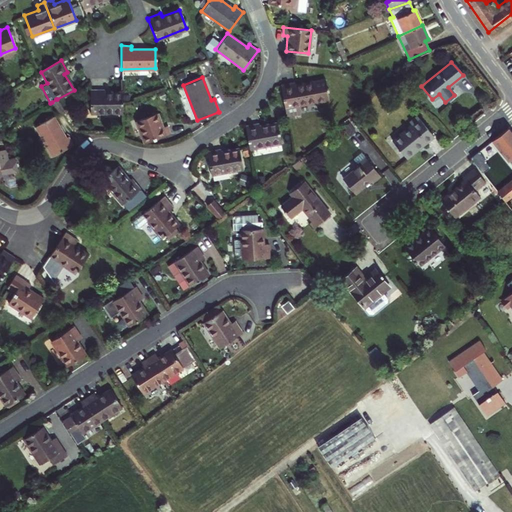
[(280,84),(284,107),(285,116),(299,113),(298,104),(328,99),(324,79),(294,85),(293,82),(280,84)]
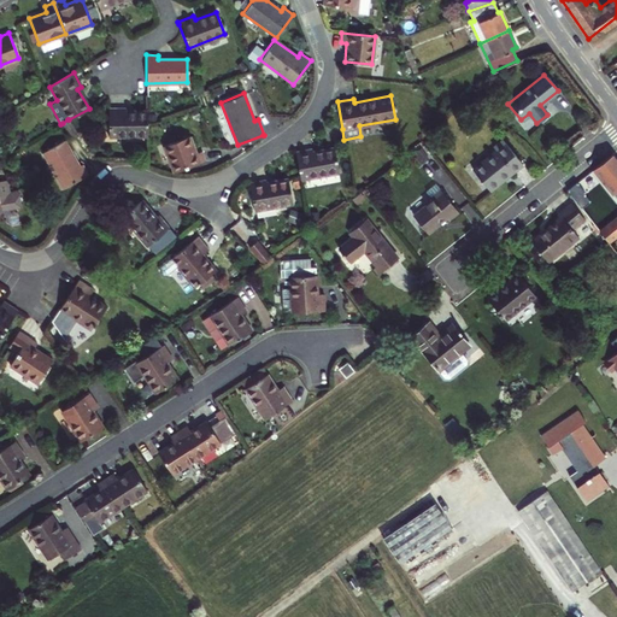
[(109,135),(147,135),(146,124),(146,111),(124,111),(124,107),(107,107),(109,135)]
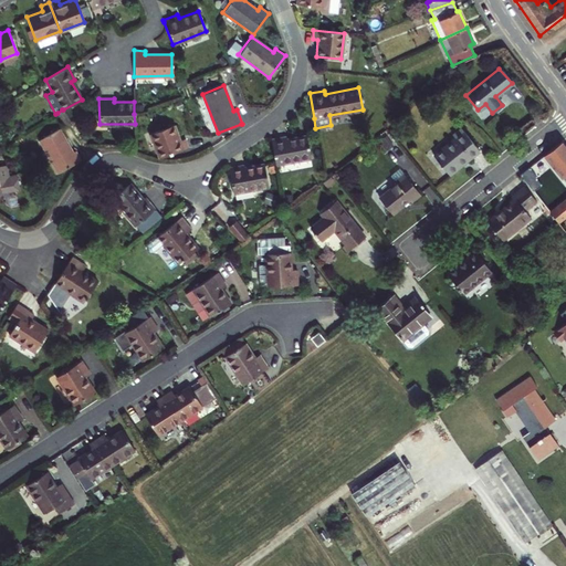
[(62,109),(58,113),(63,124),(70,121),(63,109),(62,109)]
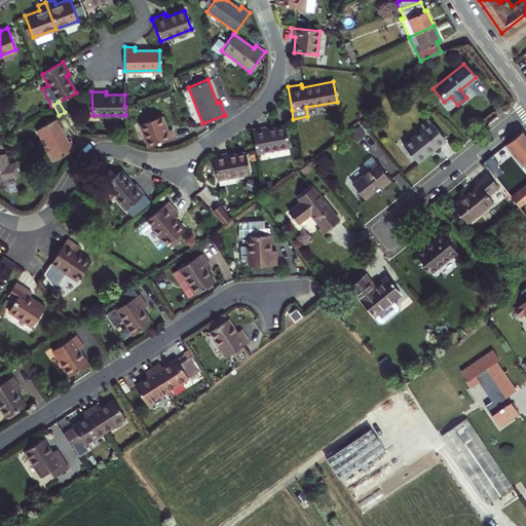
[(160,116),(139,123),(148,146),(174,137),(171,128),(166,129),(160,116)]
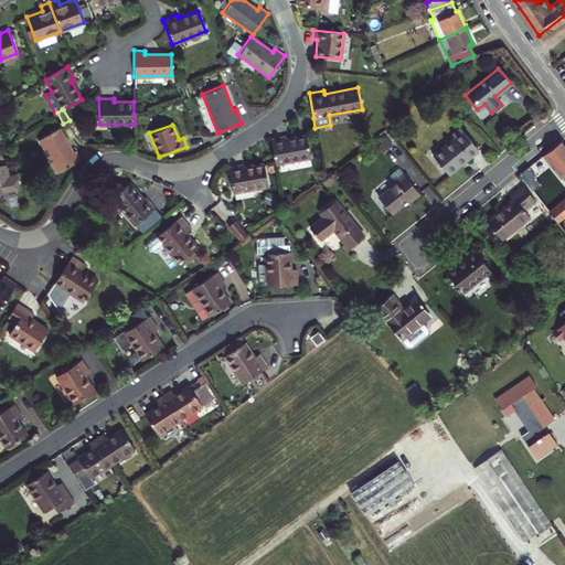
[(447,173),(477,150),(459,127),(450,135),(454,138),(433,155),(447,173)]
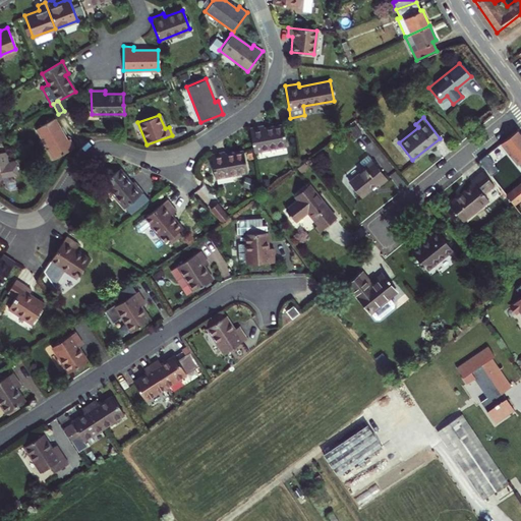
[(53,118),(36,128),(54,159),(73,148),(68,138),(65,139),(53,118)]
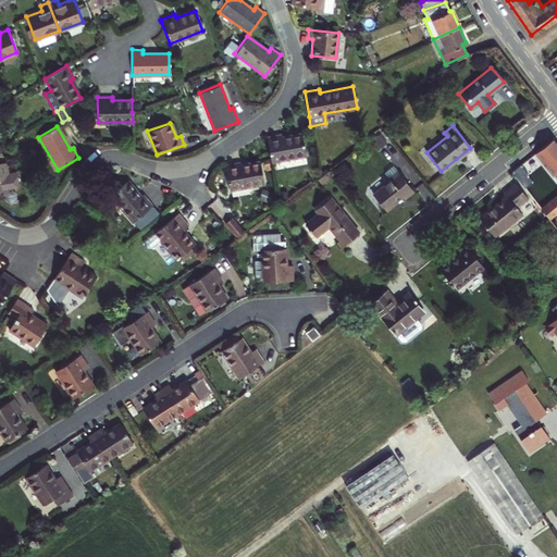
[(281,134),(265,136),(270,161),(306,155),(301,134),(282,137),(281,134)]
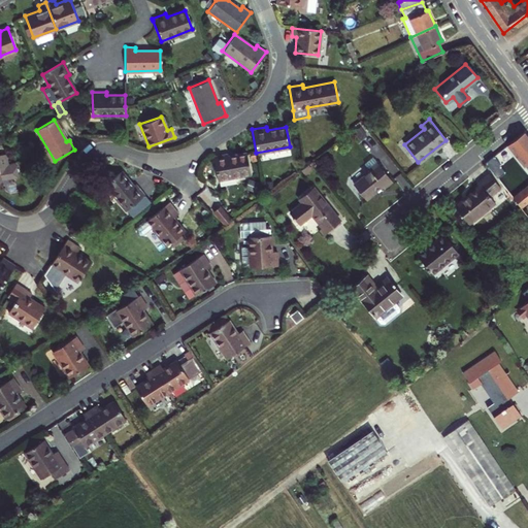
[(524,166),(527,162),(527,135),(524,131),(507,144),(509,149),(524,166)]
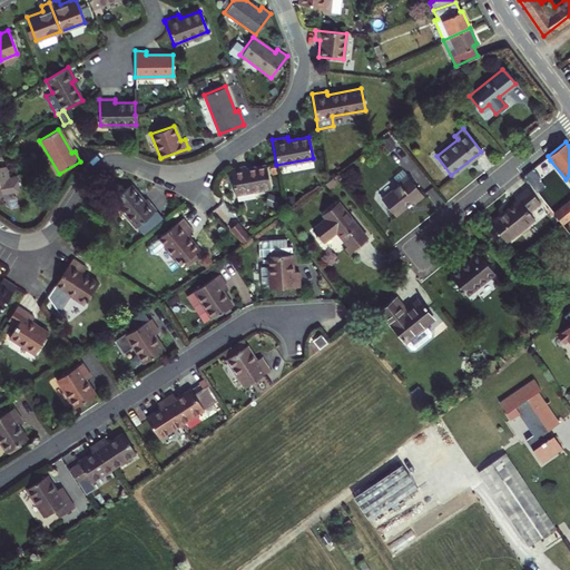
[(245,166),(231,168),(235,194),(269,187),(266,165),(246,169),(245,166)]
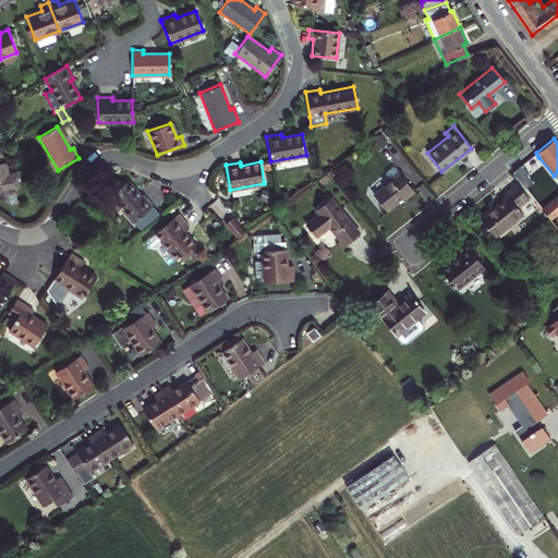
[(0,187),(0,190),(19,186),(15,171),(8,173),(5,162),(0,162),(0,187)]
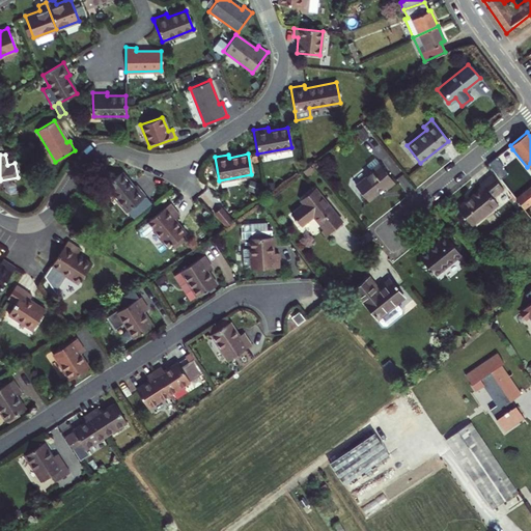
[(503,165),(496,157),(488,163),(501,179),(507,173),(502,167),(503,165)]
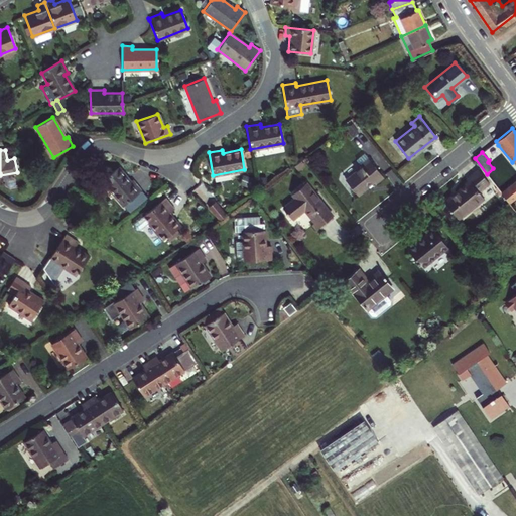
[(375,183),(383,177),(368,158),(360,165),(362,166),(345,180),(357,195),(373,181),(375,183)]
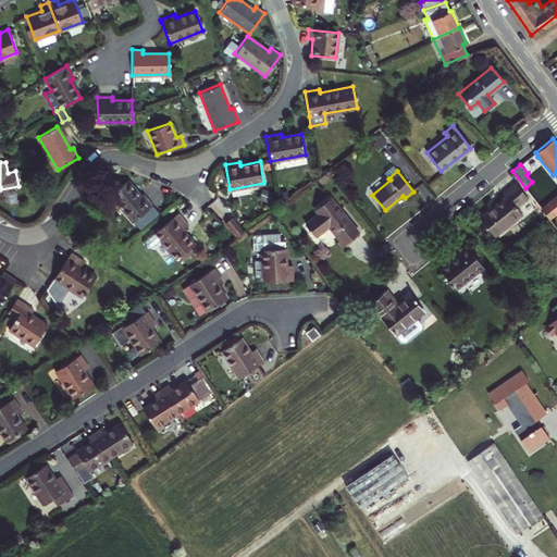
[(133,221),(152,206),(143,194),(140,196),(127,181),(111,195),(133,221)]
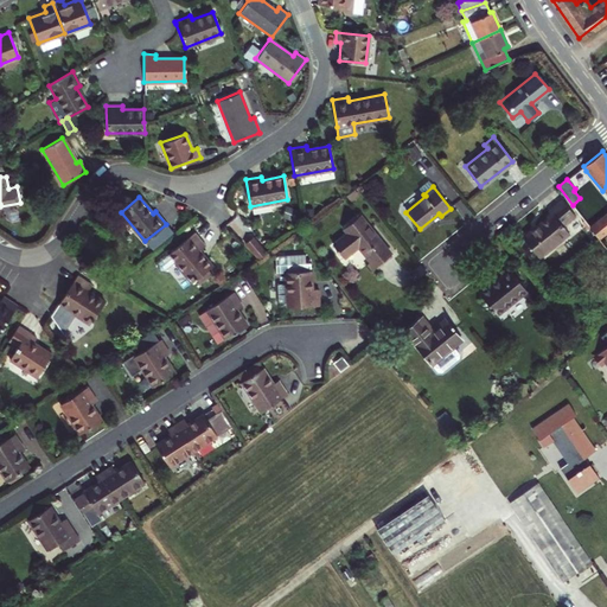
[(522,236),(537,256),(567,232),(562,225),(574,215),(562,199),(547,212),(549,215),(522,236)]
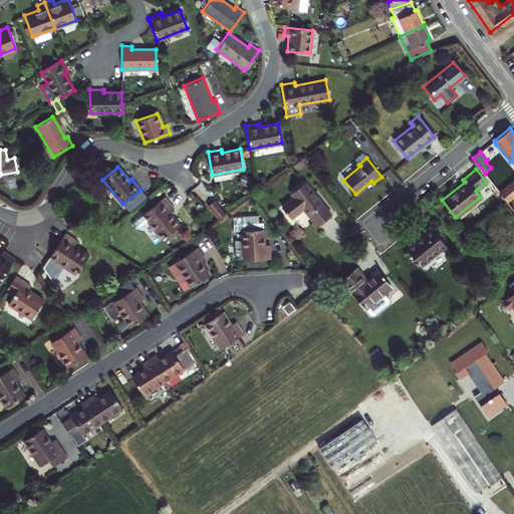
[(513,180),(500,192),(507,202),(513,195),(513,180)]
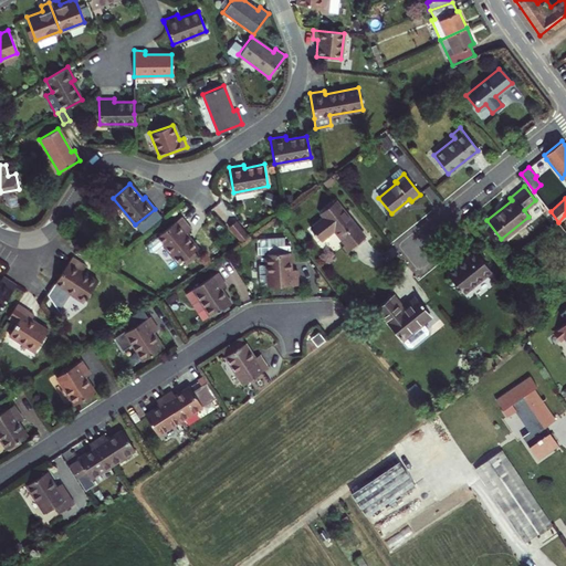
[(345,243),(343,245),(347,251),(364,237),(334,201),(320,212),(324,217),(310,228),(320,239),(334,229),(345,243)]
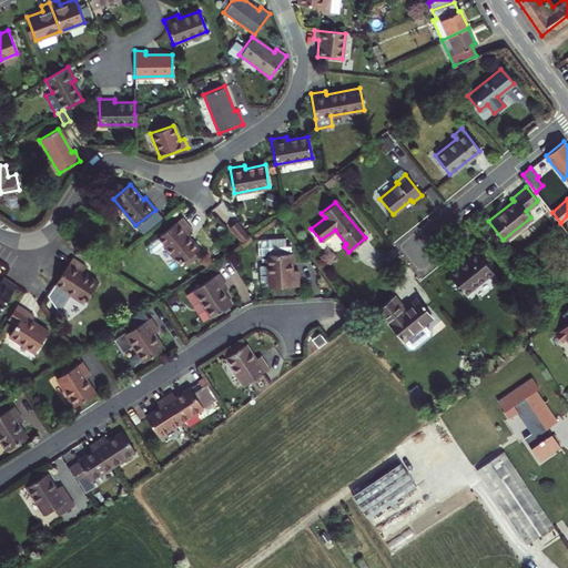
[(192,230),(182,217),(146,245),(146,247),(149,252),(153,252),(162,244),(179,264),(183,261),(186,264),(198,255),(194,251),(199,247),(186,234),(192,230)]
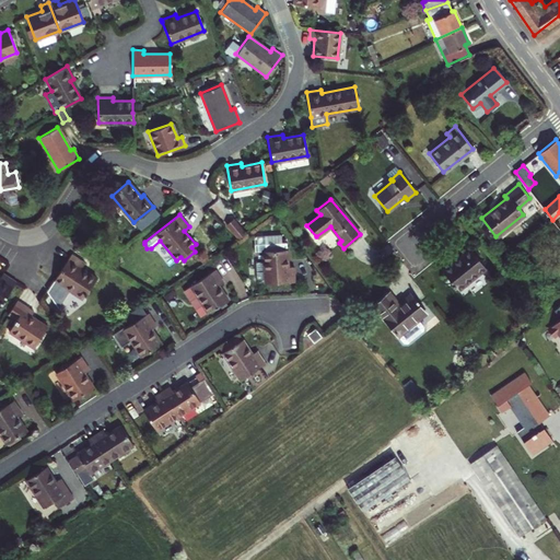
[(232,218),(223,225),(235,240),(245,233),(232,218)]
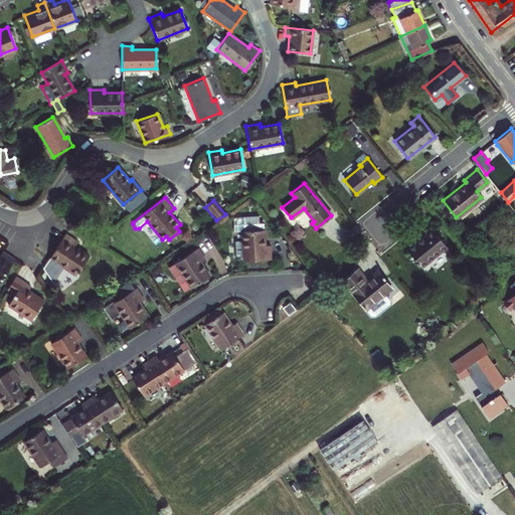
[(233,230),(241,230),(241,241),(234,242),(235,259),(243,258),(243,261),(270,259),(270,244),(265,245),(263,222),(259,222),(259,215),(235,216),(233,218),(233,230)]
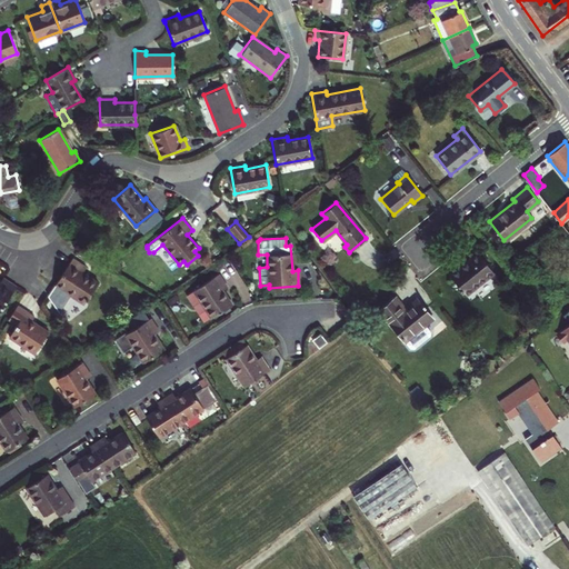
[(469,257),(449,273),(470,301),(482,299),(495,289),(498,278),(475,248),(467,253),(469,257)]
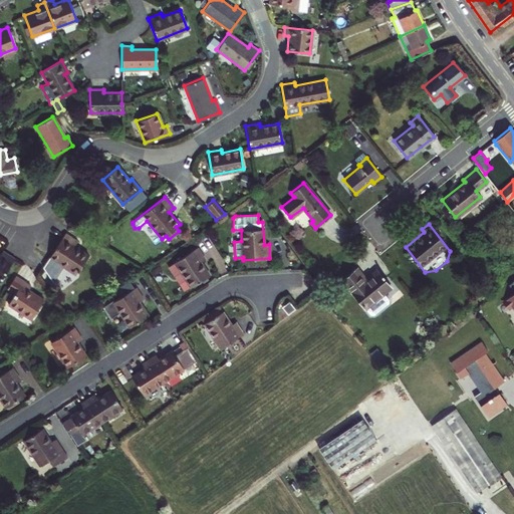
[(65,232),(49,256),(75,273),(87,255),(73,246),(77,240),(65,232)]
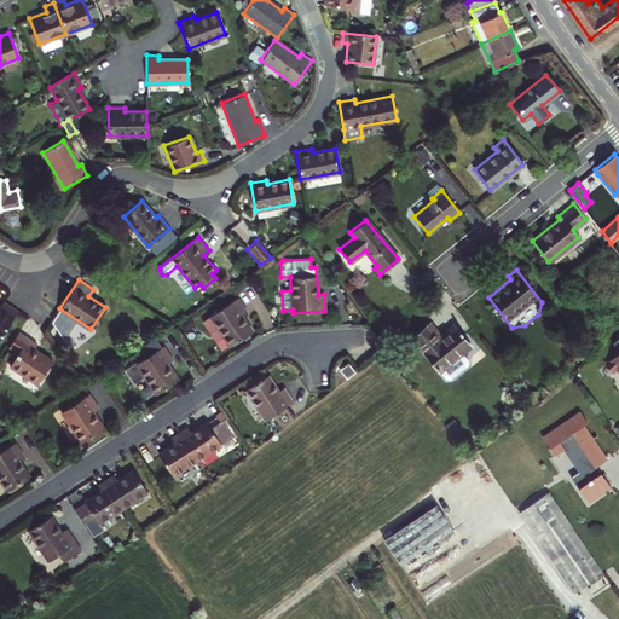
[(247,312),(237,298),(202,319),(223,350),(250,331),(241,316),(247,312)]
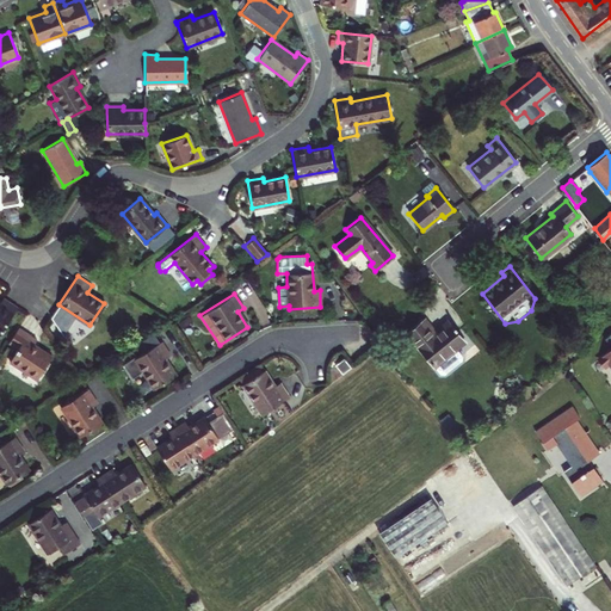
[(0,300),(0,332),(17,307),(2,297),(0,300)]
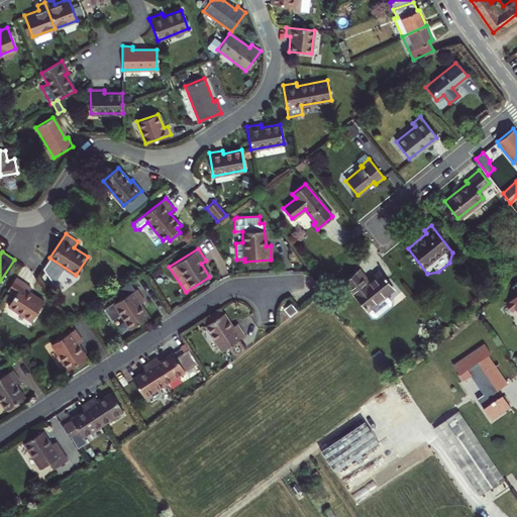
[(356,271),(343,282),(372,316),(376,316),(390,304),(390,301),(385,294),(392,288),(380,274),(368,284),(356,271)]
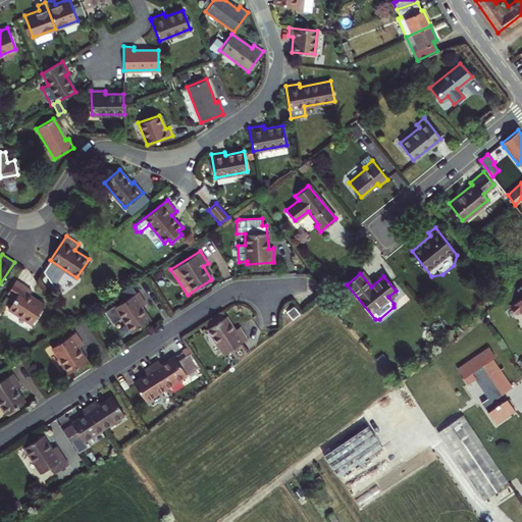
[(521,307),(521,277),(513,285),(519,293),(510,301),(516,308),(520,305),(521,307)]
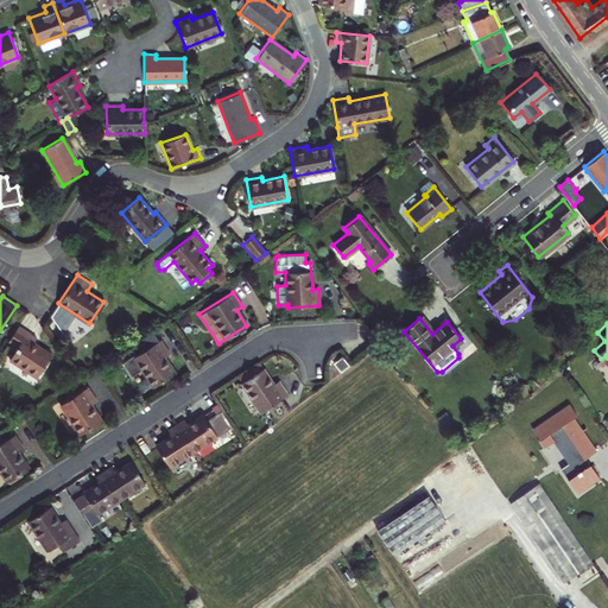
[(18,325),(8,340),(17,346),(10,359),(37,377),(51,354),(33,342),(36,337),(18,325)]
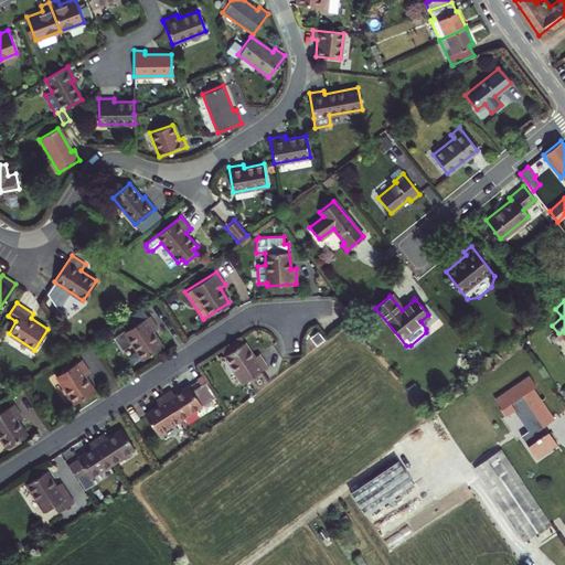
[(157,329),(148,316),(147,317),(140,307),(126,316),(132,326),(125,331),(124,330),(114,337),(123,349),(131,343),(142,360),(162,347),(152,332),(157,329)]
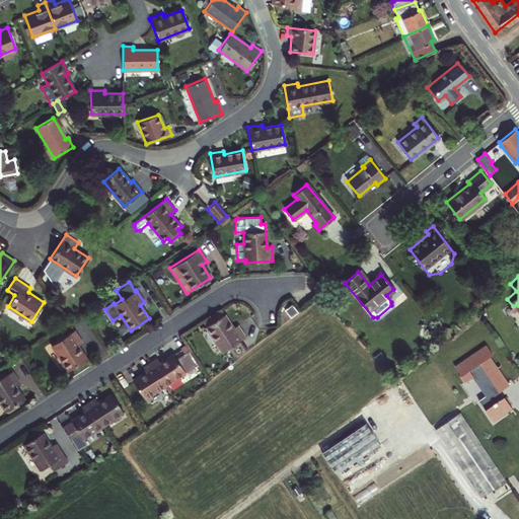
[(297,310),(292,303),(284,309),(290,316),(297,310)]
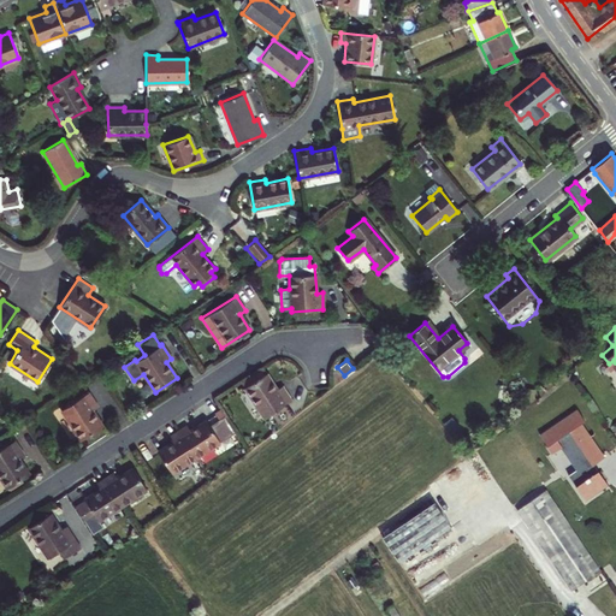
[(266,374),(244,389),(265,418),(271,414),(285,403),(291,400),(282,386),(277,390),(266,374)]
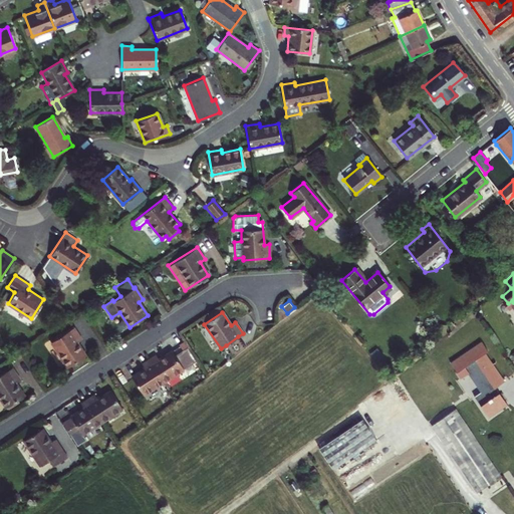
[(443,325),(439,324),(437,334),(442,337),(447,334),(448,325),(443,325)]
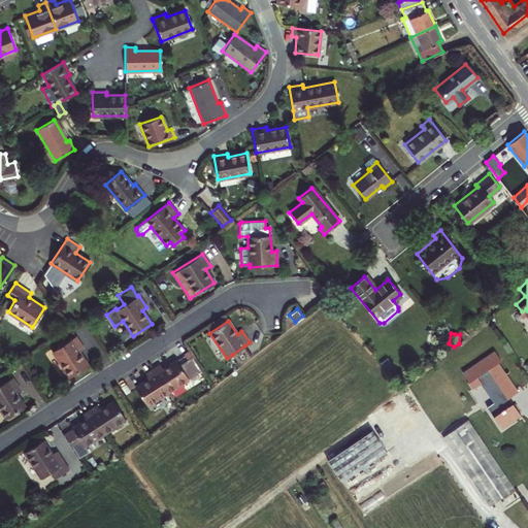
[(84,349),(75,335),(52,351),(69,377),(88,365),(78,351),(84,349)]
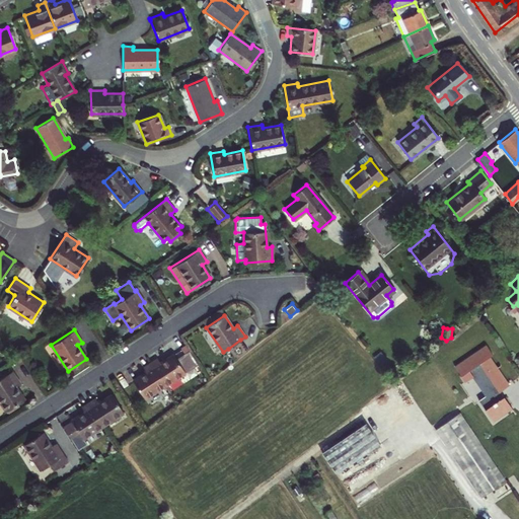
[(246,349),(240,340),(228,349),(234,358),(246,349)]
